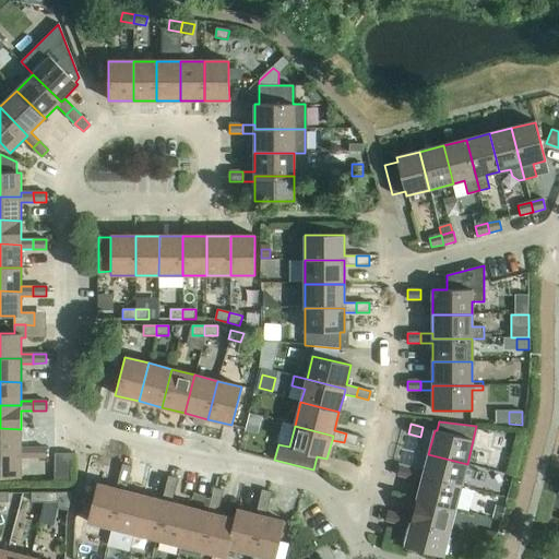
[(0,428),(0,452),(21,452),(21,458),(33,458),(33,448),(21,448),(21,429),(0,428)]
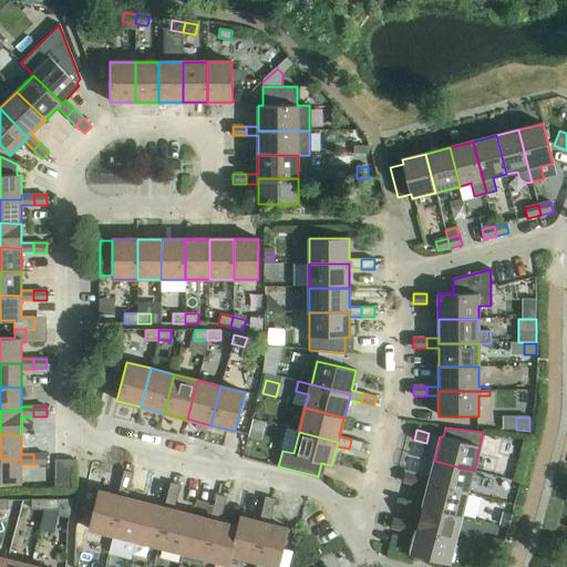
[(351,440),(349,449),(361,452),(363,443),(351,440)]
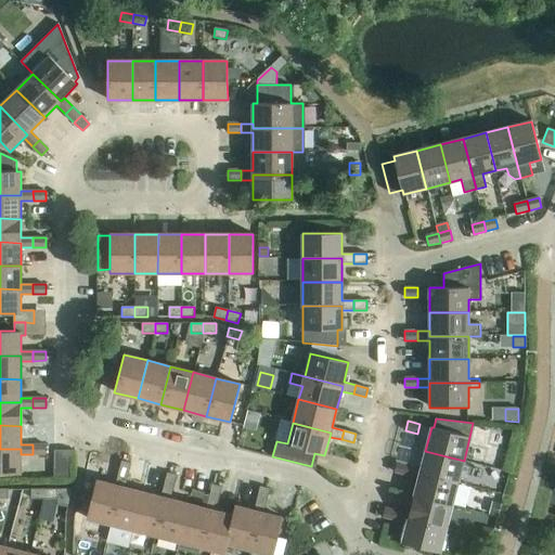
[(33,444),(33,454),(46,454),(46,444),(33,444)]
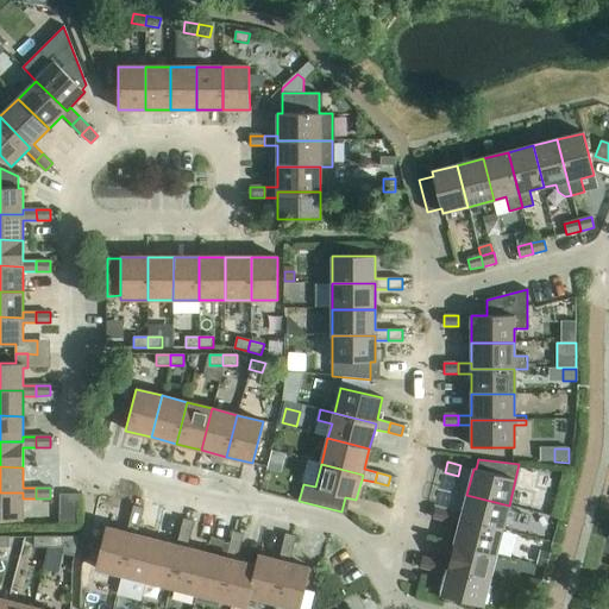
[(23,493),(0,493),(0,520),(23,520),(23,498),(23,493)]
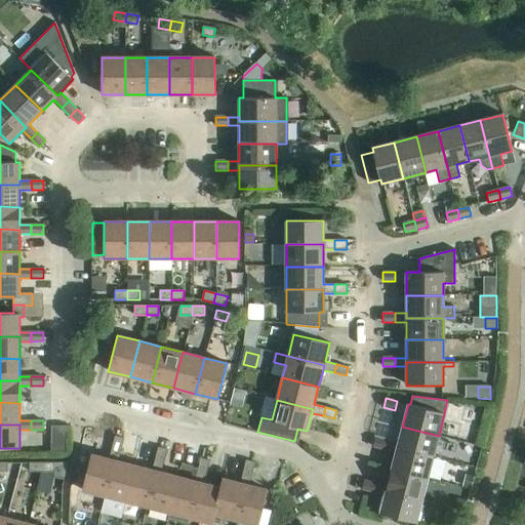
[(397,448),(433,457),(439,436),(402,427),(398,443),(397,448)]
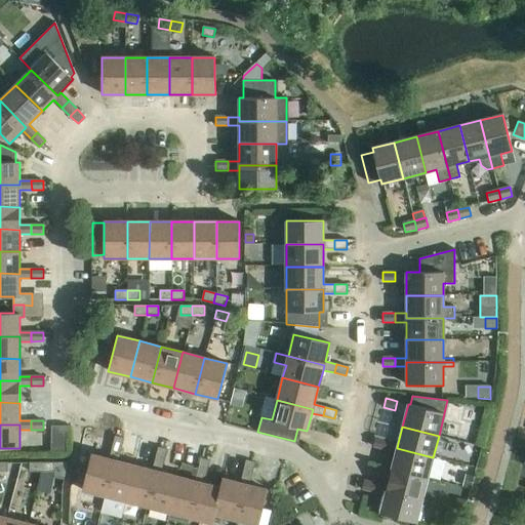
[(50,428),(50,453),(66,453),(66,428),(50,428)]
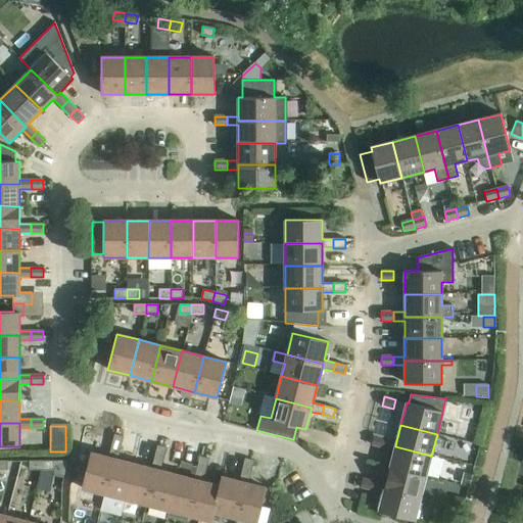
[(114,434),(111,445),(121,448),(124,436),(114,434)]
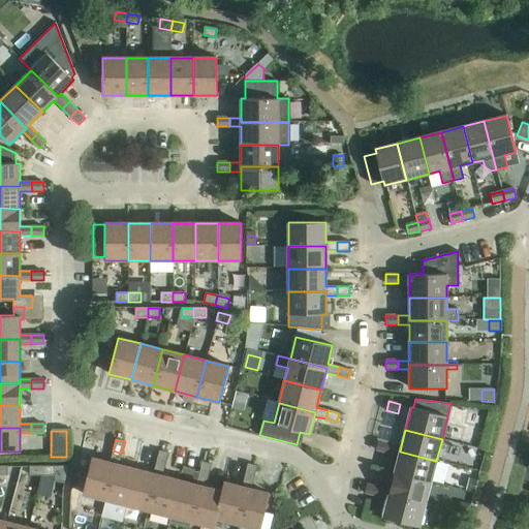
[(376,450),(387,454),(390,444),(378,441),(376,450)]
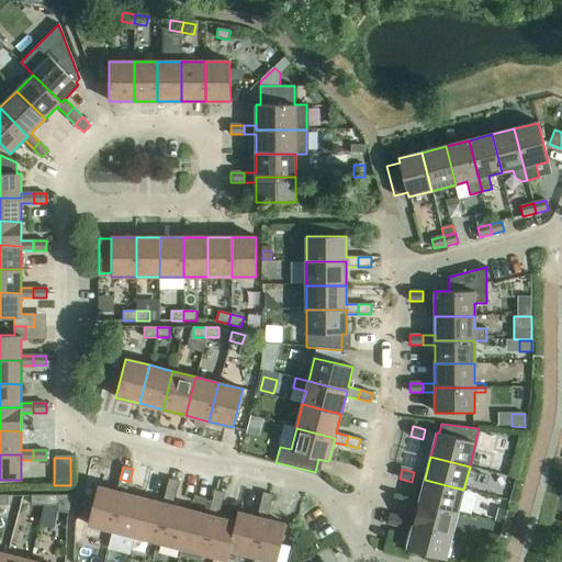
[(419,503),(458,513),(463,490),(425,480),(426,474),(414,472),(412,482),(424,484),(419,503)]
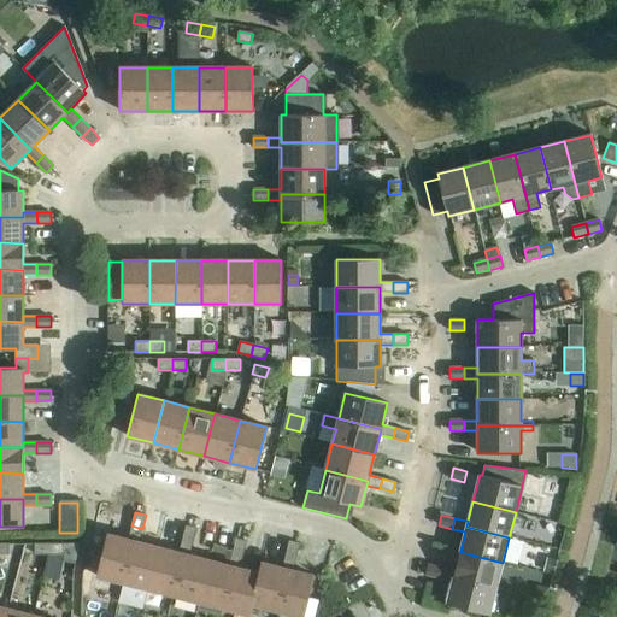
[(97,576),(123,582),(134,540),(139,542),(142,529),(131,526),(129,539),(107,534),(97,576)]
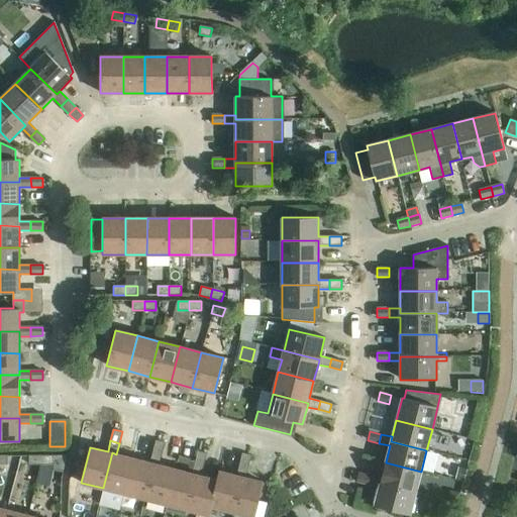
[(152,451),(162,454),(165,442),(156,440),(152,451)]
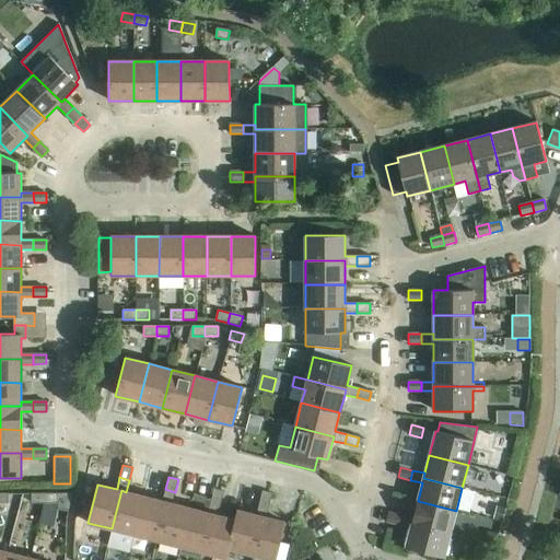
[(135,535),(158,540),(167,502),(172,503),(175,492),(165,489),(162,501),(144,497),(135,535)]
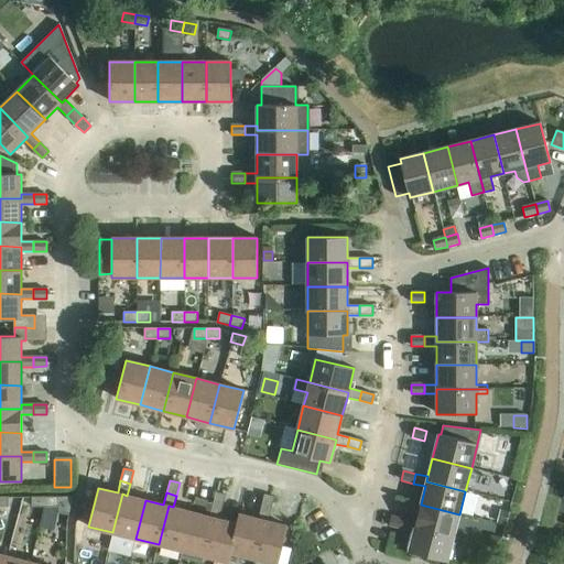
[(213,505),(223,507),(226,495),(216,492),(213,505)]
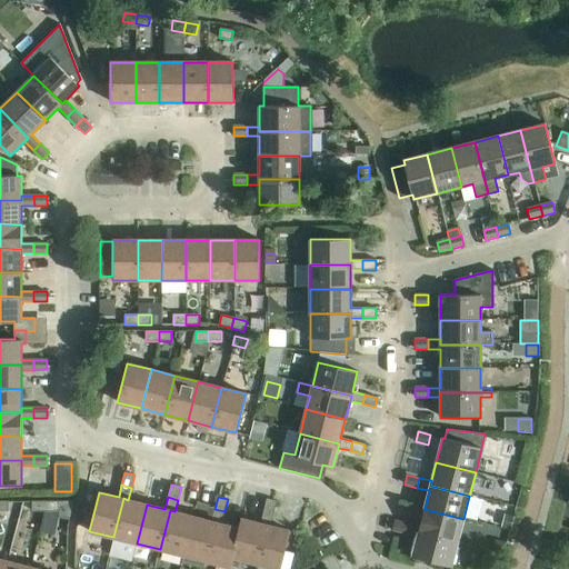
[(113,537),(137,543),(147,505),(128,500),(123,498),(113,537)]
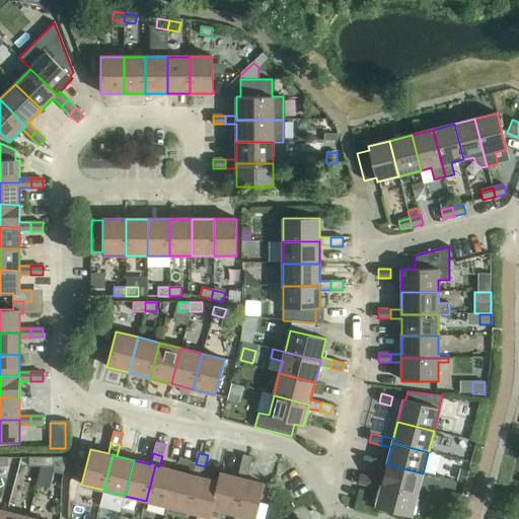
[(240,466),(249,468),(252,457),(243,455),(240,466)]
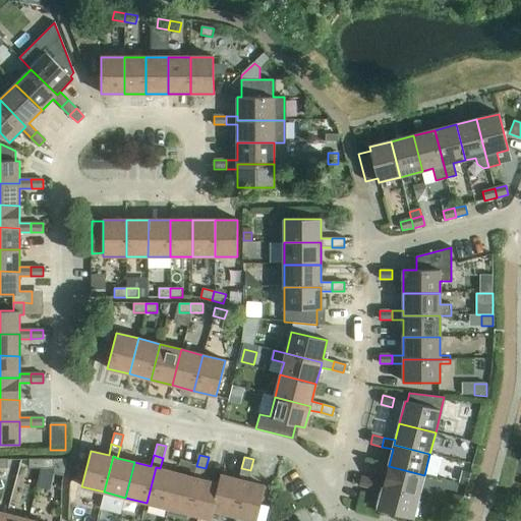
[(30,468),(41,468),(41,459),(30,459),(30,468)]
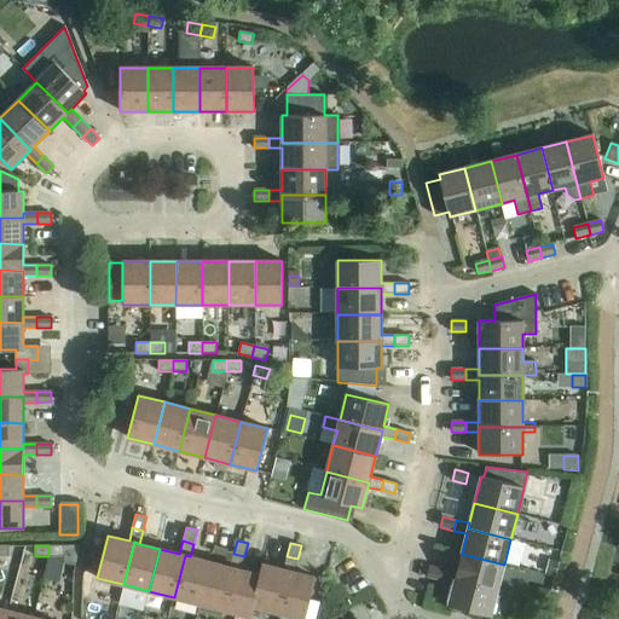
[(48,545),(48,556),(63,556),(63,545),(48,545)]
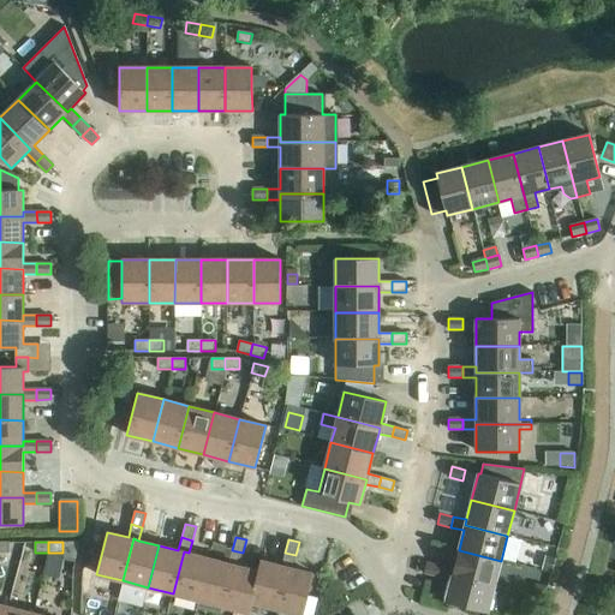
[(63,542),(63,553),(63,561),(75,561),(79,542),(63,542)]
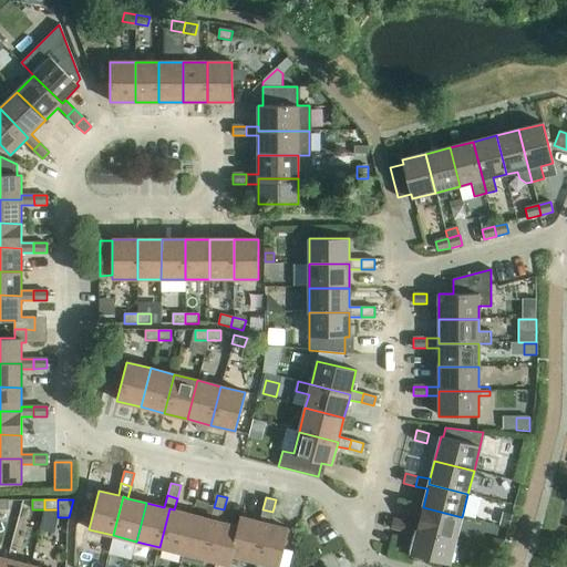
[(183,554),(206,559),(216,521),(220,522),(224,509),(214,507),(210,519),(193,515),(183,554)]
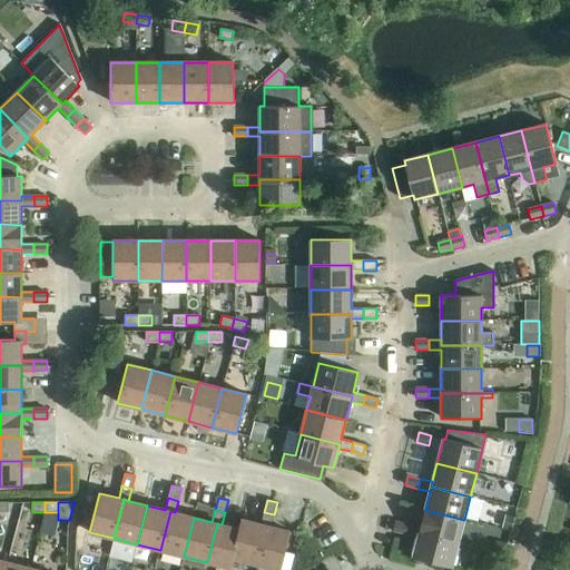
[(405,534),(418,538),(419,532),(458,542),(464,520),(425,510),(420,529),(409,526),(405,534)]
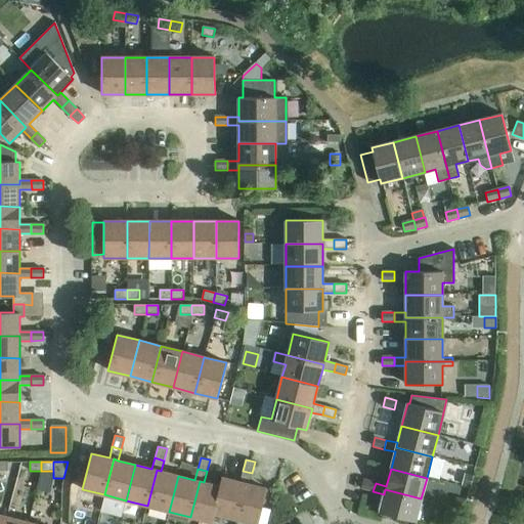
[(147,506),(169,512),(178,476),(161,471),(157,470),(147,506)]
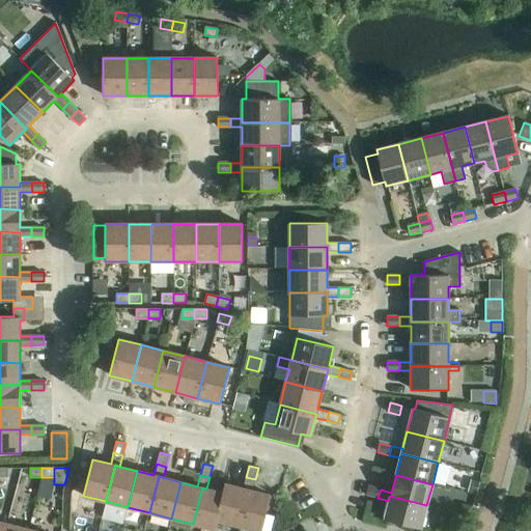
[(218,521),(240,527),(249,490),(252,491),(255,479),(246,477),(243,488),(225,484),(222,493),(224,494),(218,521)]
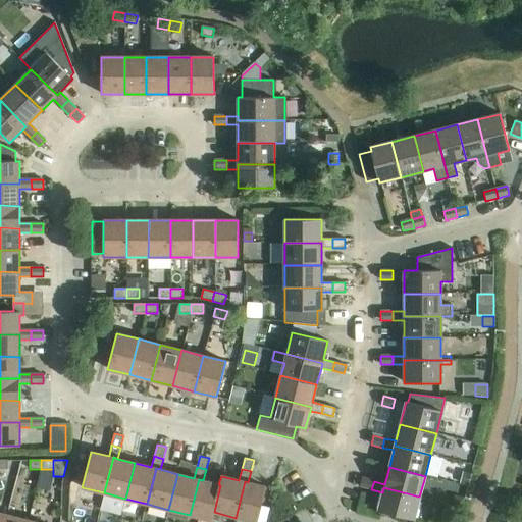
[(460,484),(468,486),(471,474),(463,472),(460,484)]
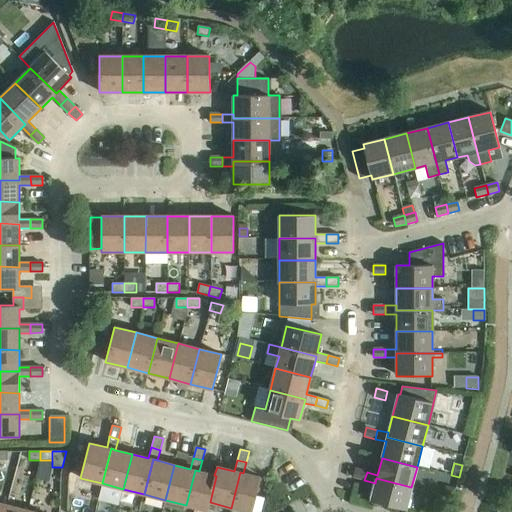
[(353,477),(364,480),(367,472),(355,469),(353,477)]
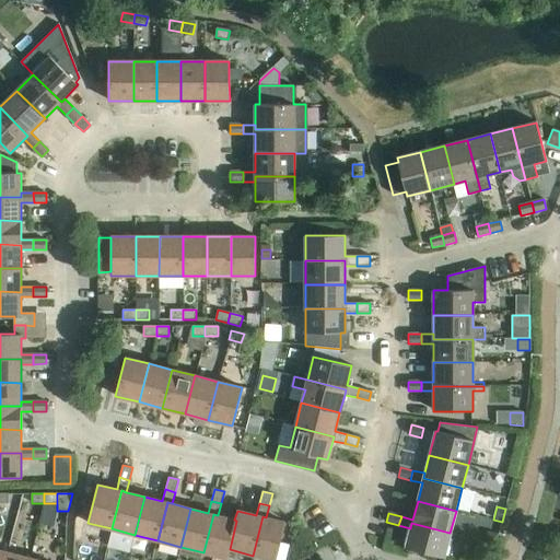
[(228,559),(230,549),(236,521),(234,520),(218,515),(213,514),(203,552),(228,559)]
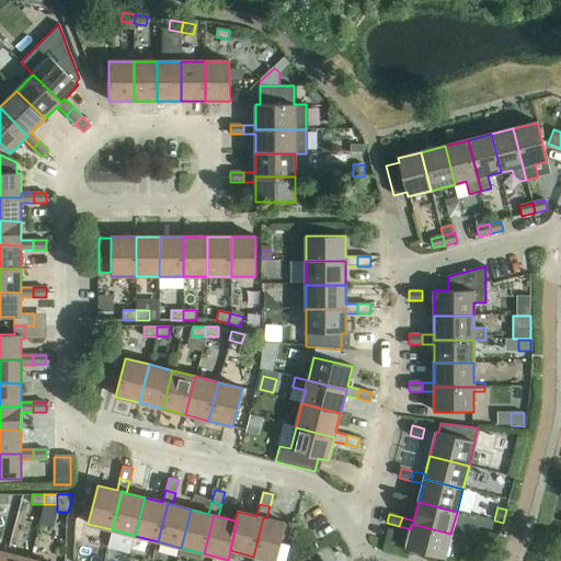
[(263,517),(253,557),(271,560),(276,560),(281,545),(286,524),(266,518),(263,517)]
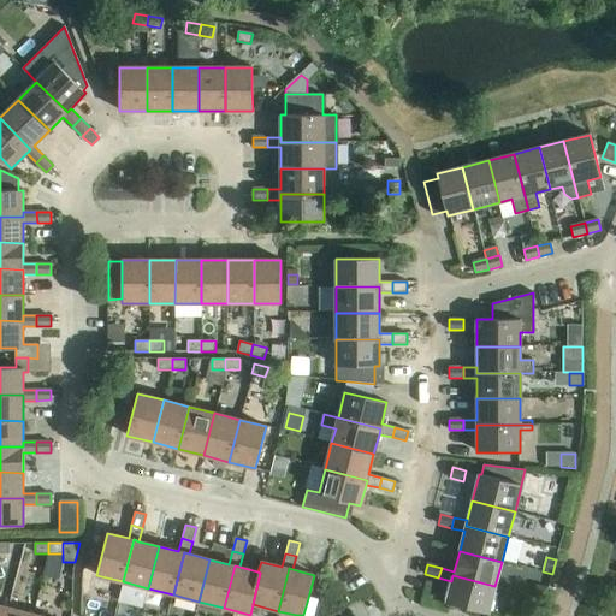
[(452,575),(451,581),(445,603),(489,612),(495,586),(452,575)]
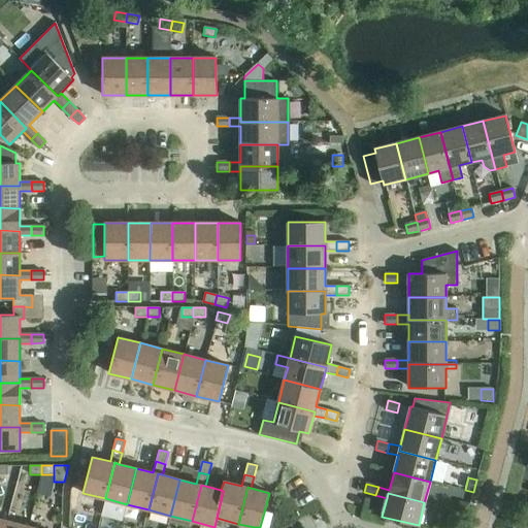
[(470,505),(460,502),(457,512),(467,514),(470,505)]
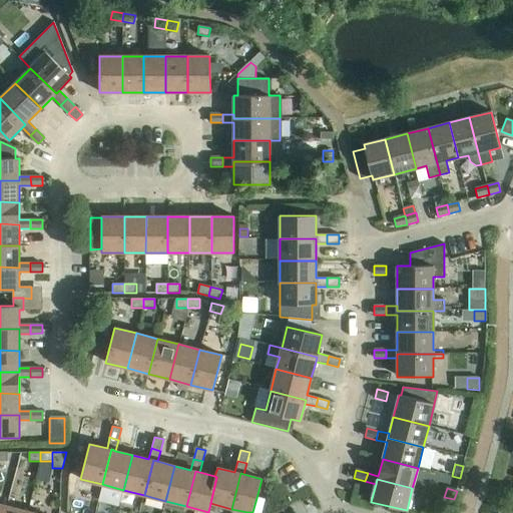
[(257,498),(252,512),(262,512),(266,500),(257,498)]
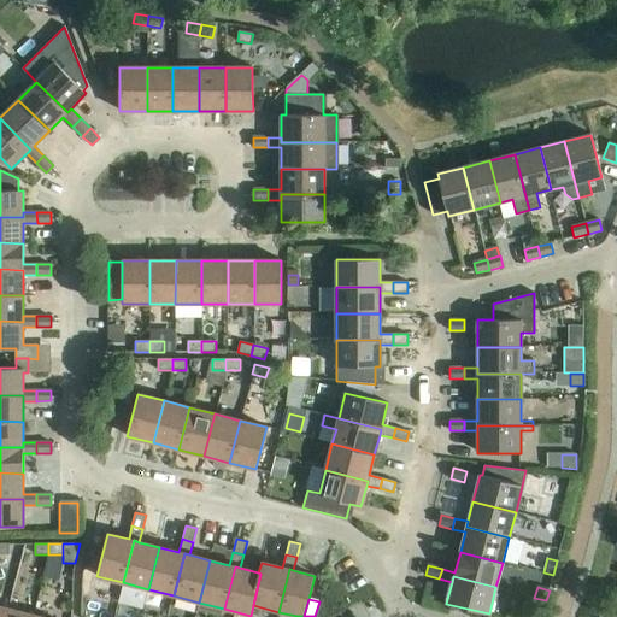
[(544,610),(545,601),(536,599),(534,609),(544,610)]
